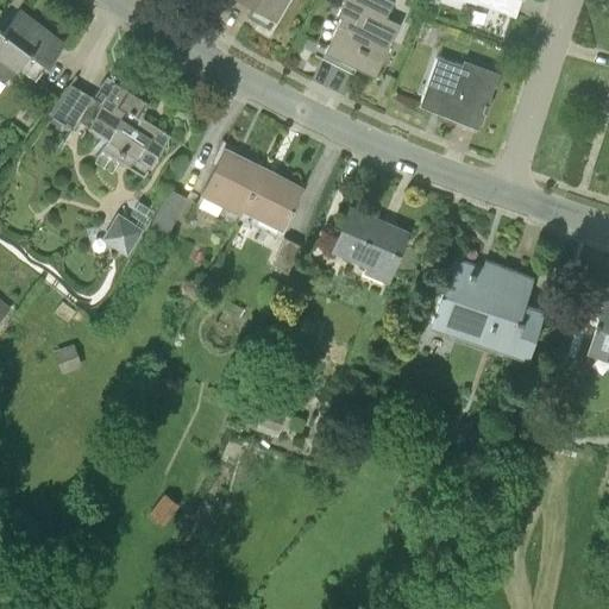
[(242,0),(272,18),(282,0),(242,0)]
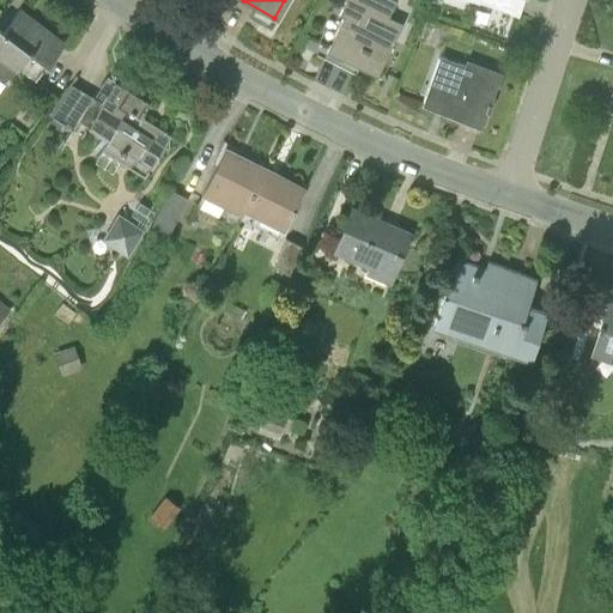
[(386,20),(395,0),(394,0),(345,0),(338,14),(343,17),(326,52),(376,77),(394,41),(360,24),(366,11),(386,20)]
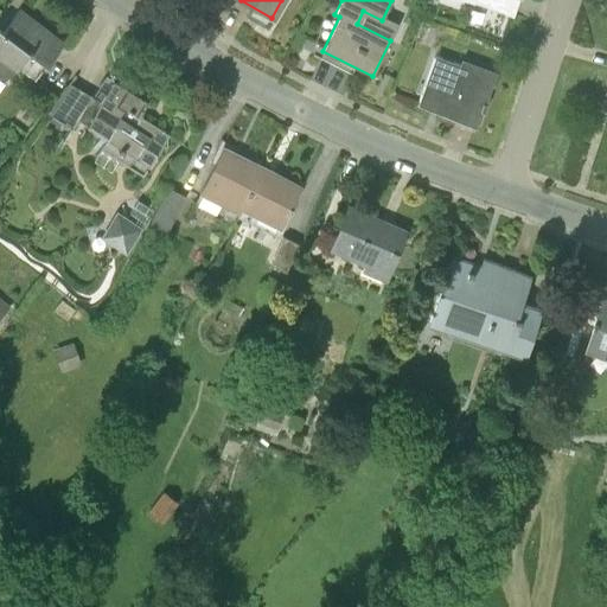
[(468,0),(473,1),(473,0),(475,0),(510,12),(513,0),(468,0)]
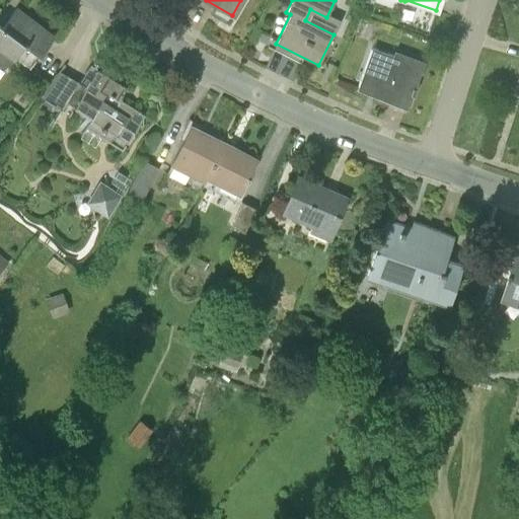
[(53,35),(15,8),(2,26),(0,23),(0,63),(2,63),(5,62),(7,61),(10,59),(12,55),(29,68),(53,35)]
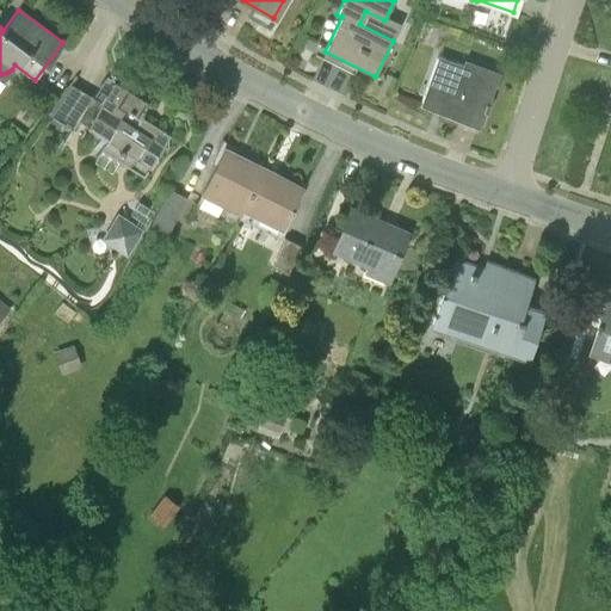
[(463,65),(439,55),(420,105),(479,127),(485,111),(487,111),(489,104),(488,103),(495,82),(461,71),(463,65)]
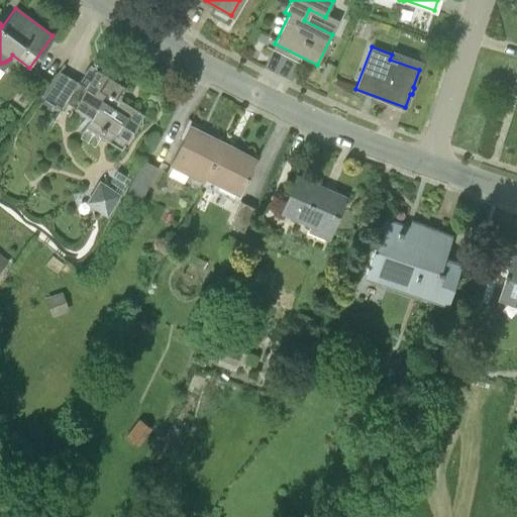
[(115,96),(122,85),(97,69),(85,87),(59,70),(40,96),(62,110),(67,102),(73,106),(91,117),(85,127),(100,136),(101,135),(121,148),(143,113),(115,96)]
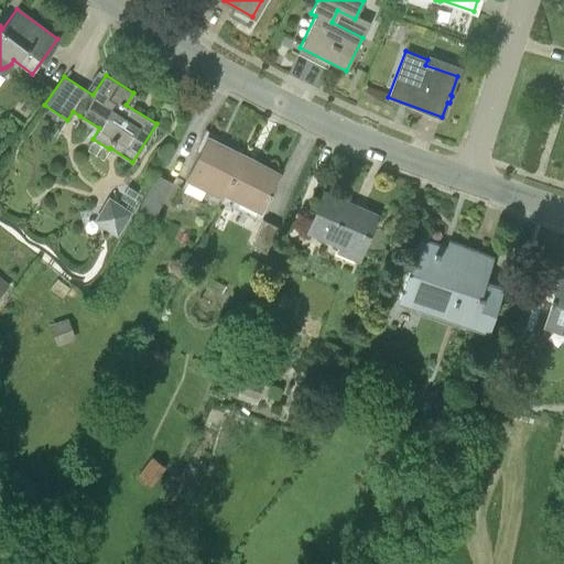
[(223,195),(239,158),(205,140),(185,181),(220,198),(223,195)]
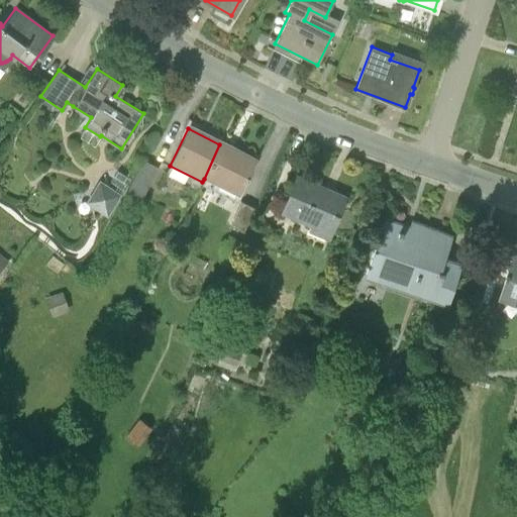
[(221,140),(219,144),(204,179),(237,195),(255,158),(221,140)]
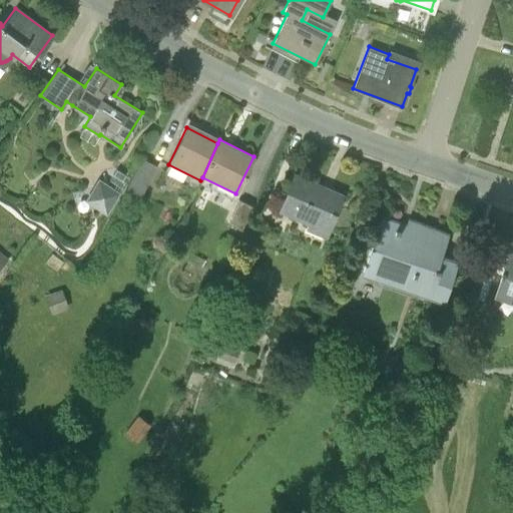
[(112,175),(121,180),(124,175),(115,170),(112,175)]
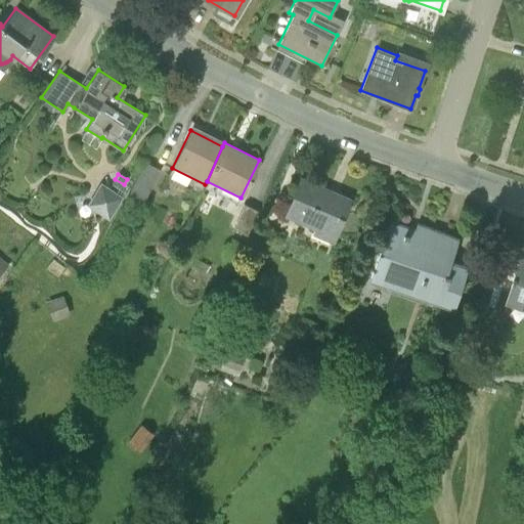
[(333,238),(348,199),(301,178),(286,213),(314,225),(312,230),(333,238)]
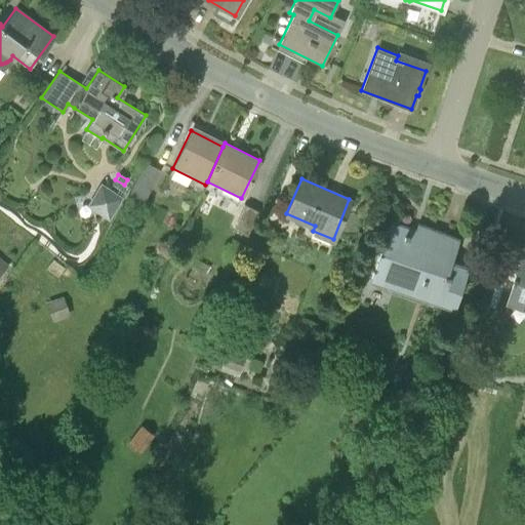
[(102,179),(90,203),(114,213),(125,191),(102,179)]
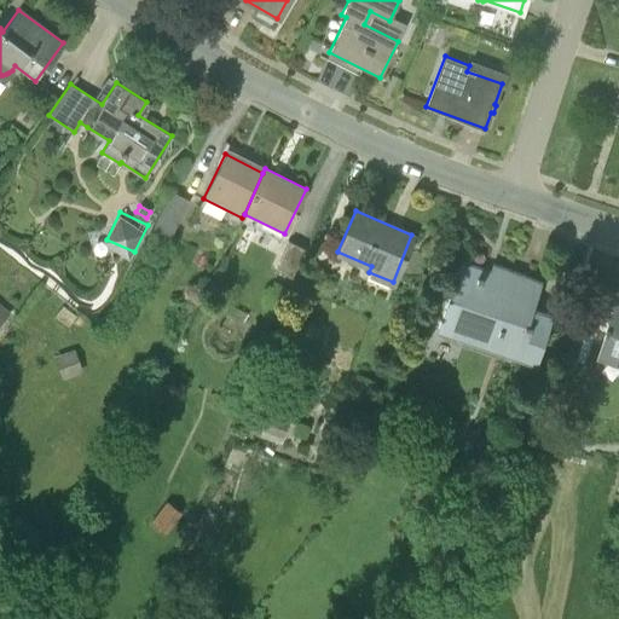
[(169,237),(177,224),(158,213),(151,227),(169,237)]
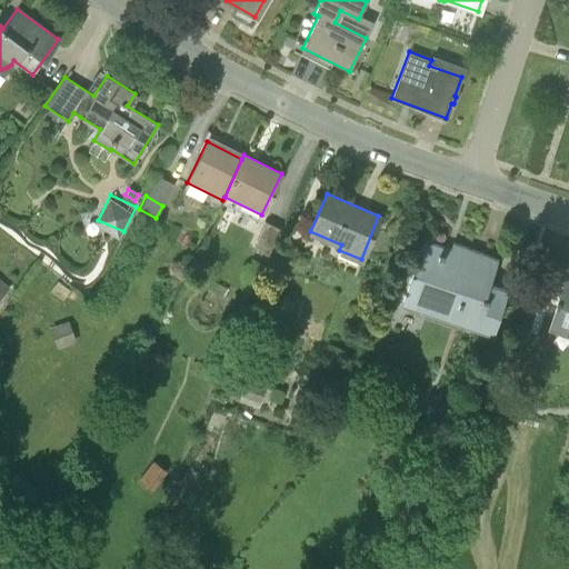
[(267,255),(279,228),(265,221),(252,248),(267,255)]
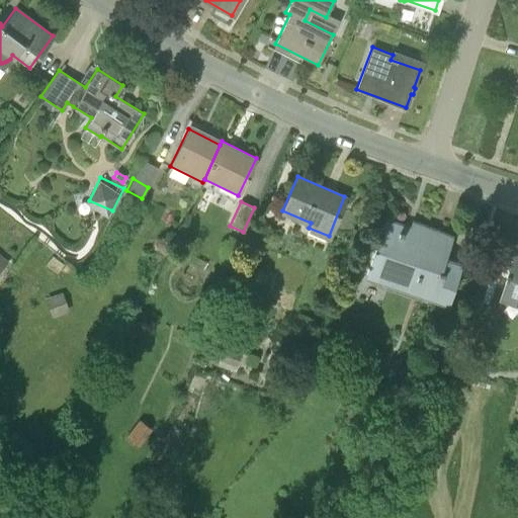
[(449,235),(413,222),(409,234),(383,225),(366,274),(429,295),(429,296),(445,301),(458,262),(442,257),(449,235)]
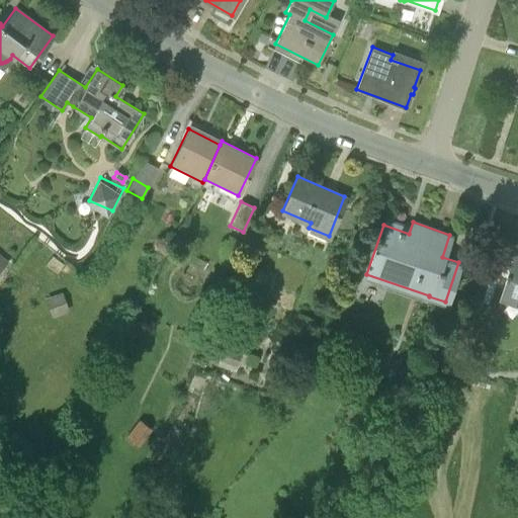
[(53,256),(47,264),(57,272),(63,265),(53,256)]
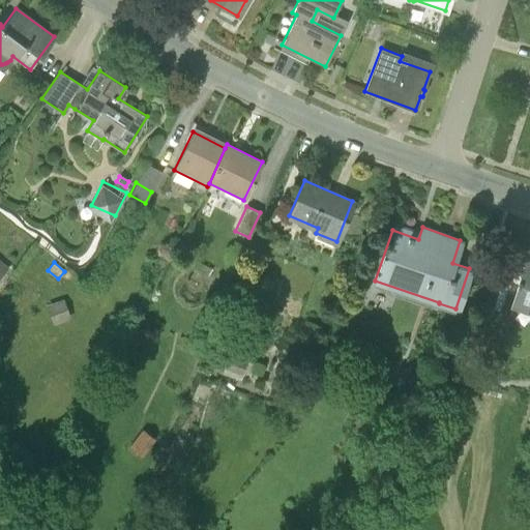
[(529,307),(529,263),(516,302),(529,307)]
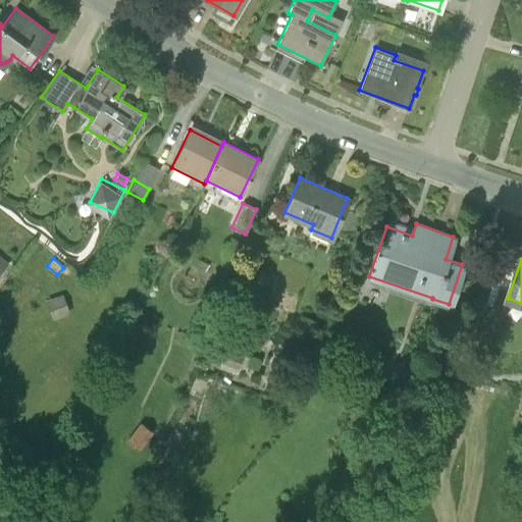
[(61,296),(46,301),(52,319),(67,314),(61,296)]
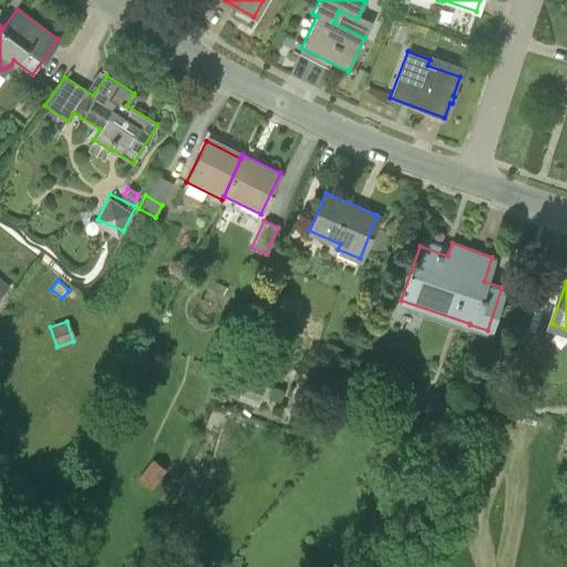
[(257,404),(259,399),(264,388),(265,384),(254,380),(253,382),(246,380),(239,397),(238,400),(257,404)]
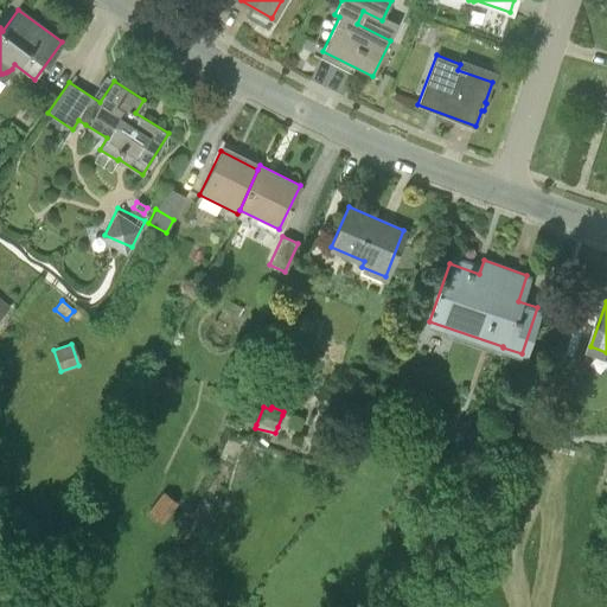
[(291,415),(289,417),(287,425),(298,428),(301,419),(291,415)]
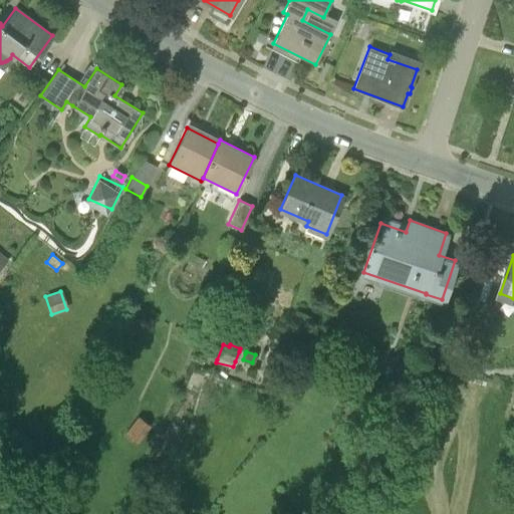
[(202,375),(191,371),(185,387),(195,391),(202,375)]
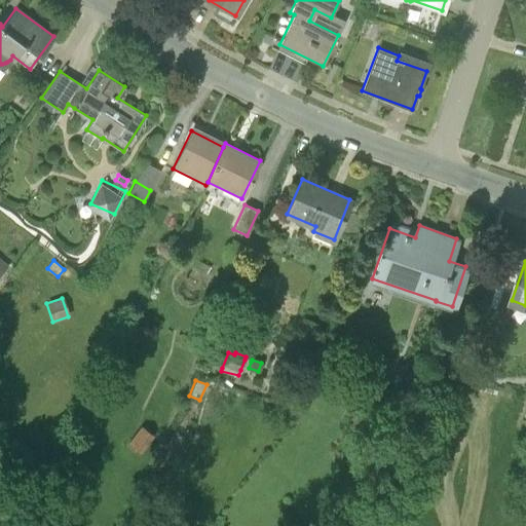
[(140,428),(127,445),(140,455),(153,438),(140,428)]
